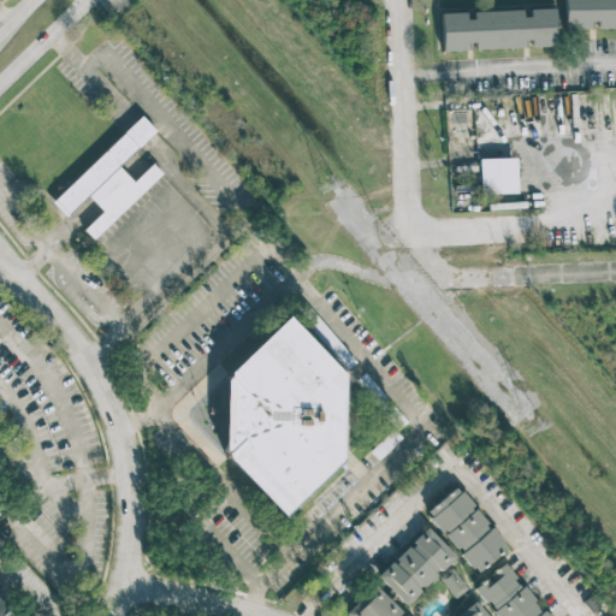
[(615,0),(563,0),(563,28),(592,28),(615,28),(615,0)]
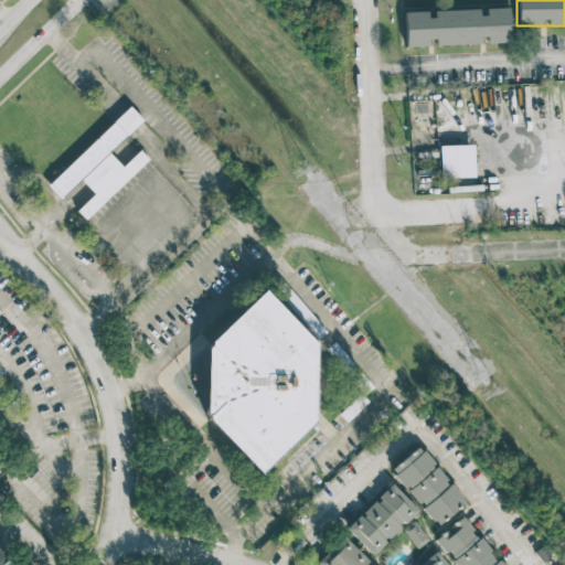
[(510,42),(508,8),(481,9),(429,11),(403,12),(405,46),(432,45),(432,44),(487,42),(487,43),(510,42)]
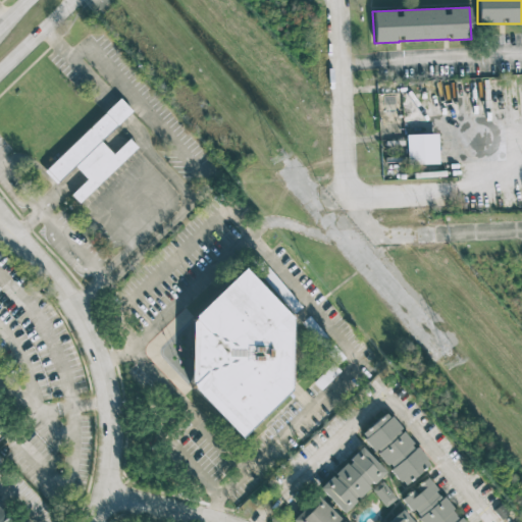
[(137,148),(128,139),(112,154),(100,141),(132,111),(120,99),(43,171),(55,184),(74,165),(87,179),(70,194),(79,202),(137,148)]
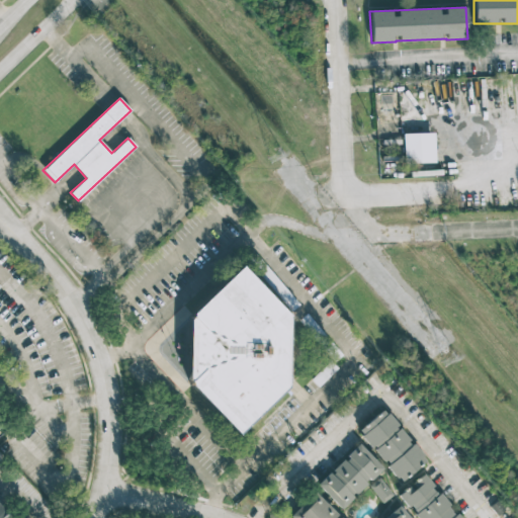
[(433,133),(403,134),(403,163),(434,162),(433,133)]
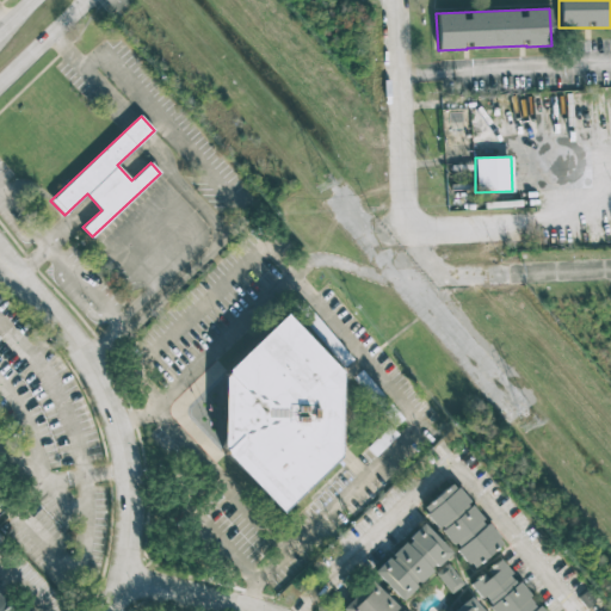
[(232,368),(290,313),(344,371),(339,457),(285,513),(228,449),(232,368)]
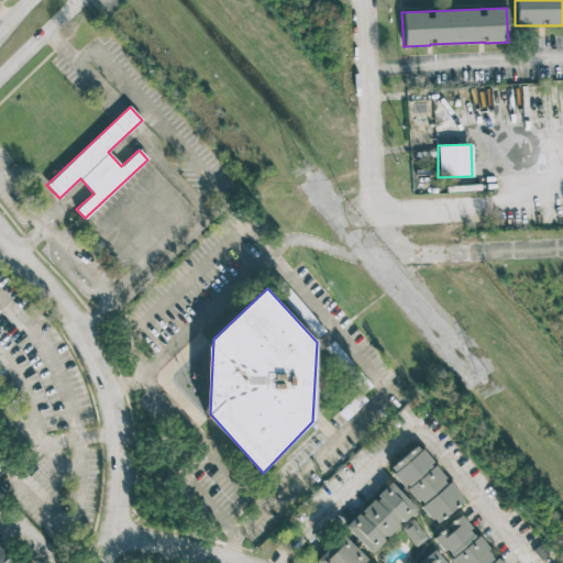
[(462,500),(417,443),(388,467),(433,523),(462,500)]
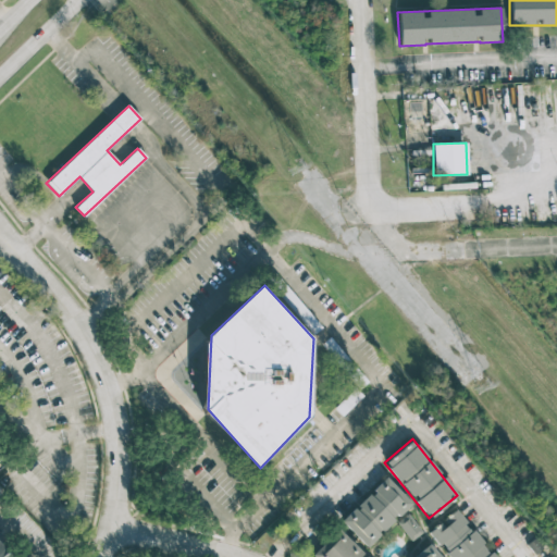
[(339,520),(364,546),(410,504),(386,477),(339,520)]
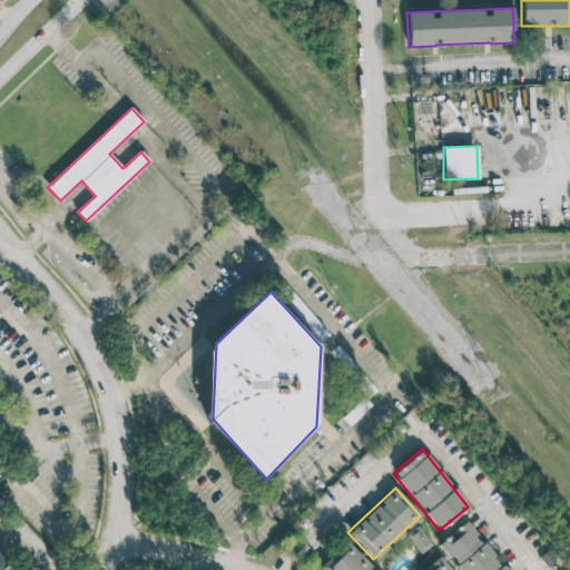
[(436,544),(448,558),(449,556),(460,569),(504,569),(465,521),(436,544)]
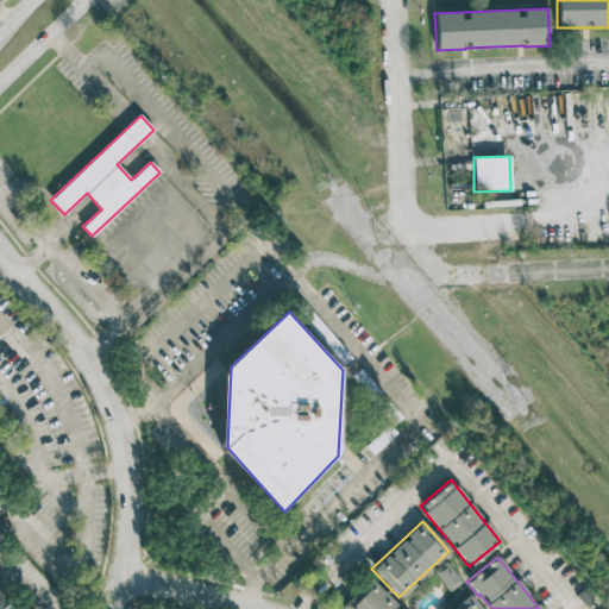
[(460,581),(446,560),(433,570),(449,590),(460,581)]
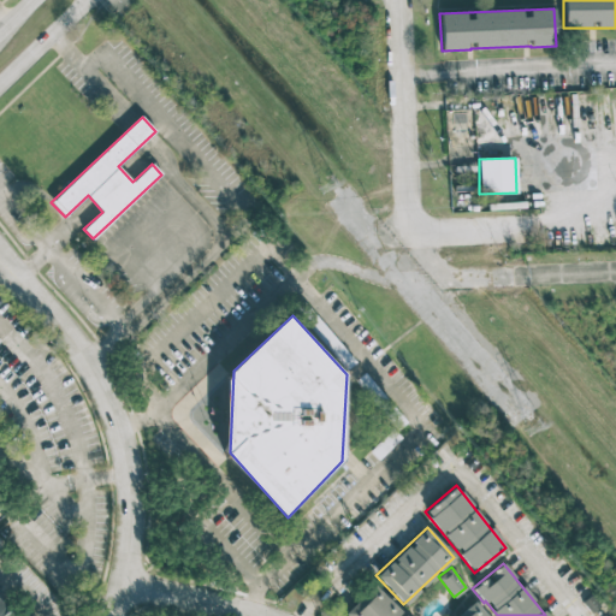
[(402,612),(373,584),(343,614),(345,615),(404,615),(402,614),(402,612)]
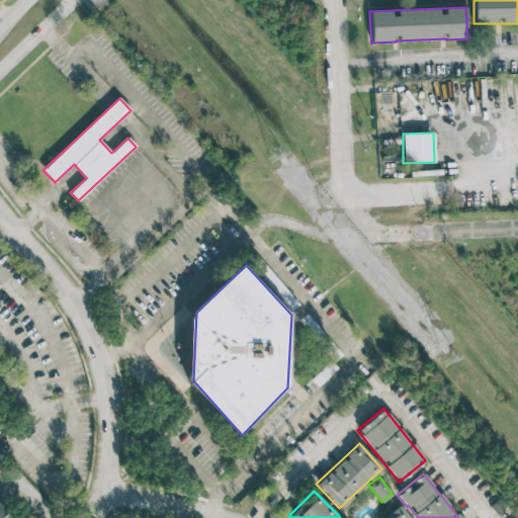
[(0,517),(0,505),(11,517),(0,517)]
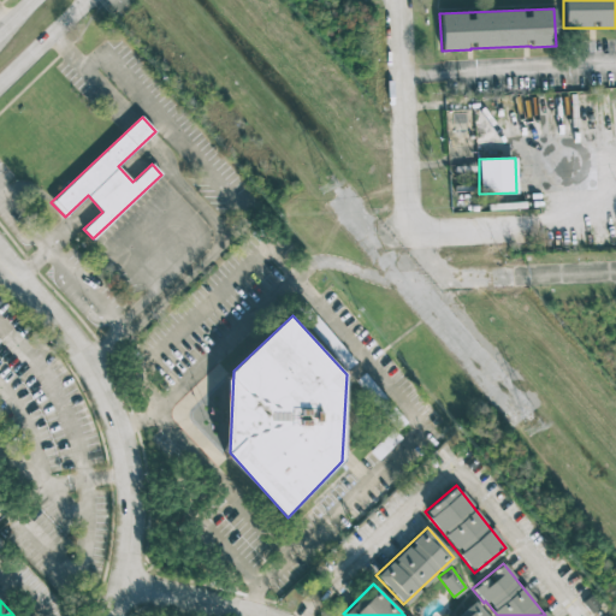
[(486,615),(474,600),(455,615),(486,615)]
